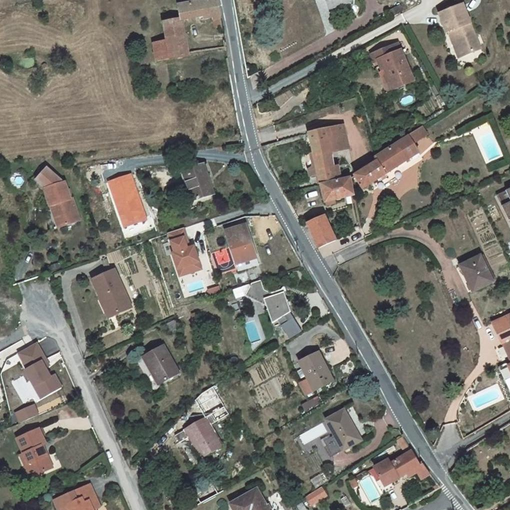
[(461,3),(437,13),(444,32),(446,31),(450,29),(460,55),(475,49),(468,31),(472,30),(461,3)]
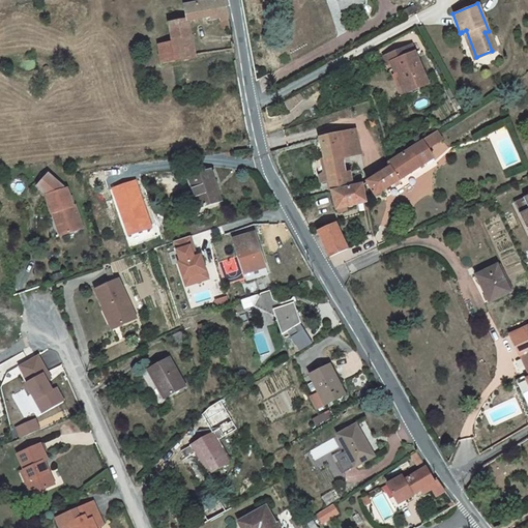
[(188,32),(185,19),(185,18),(167,21),(170,36),(188,32)]
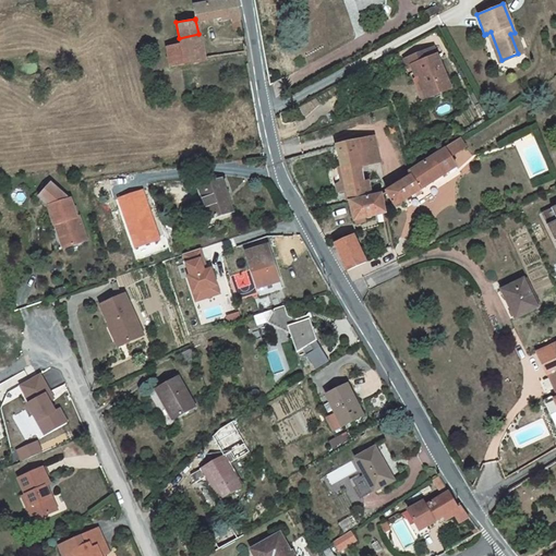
[(491,32),(486,34),(497,61),(502,60),(491,32)]
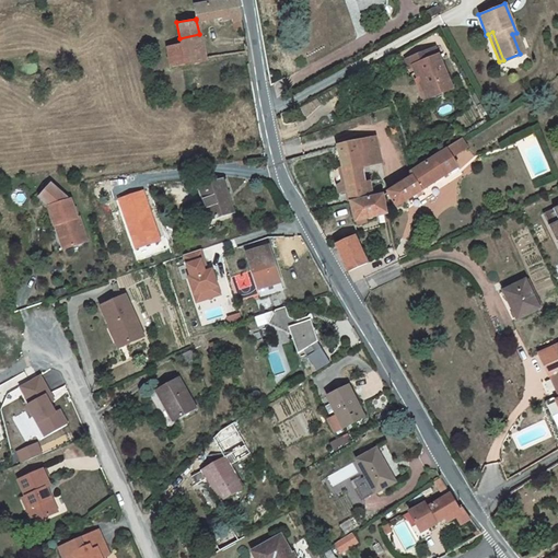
[(516,33),(512,34),(520,54),(524,51),(516,33)]
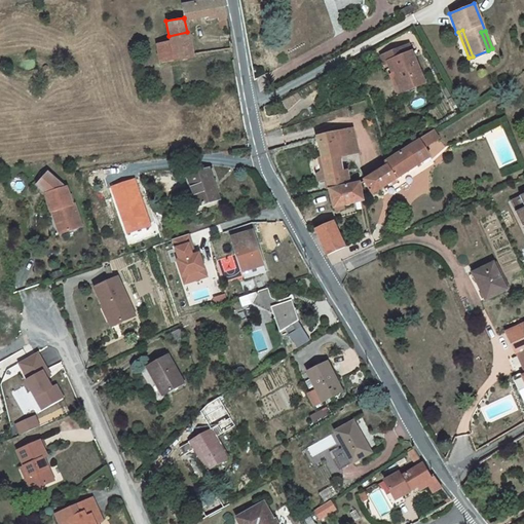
[(172,59),(191,55),(187,32),(169,36),(170,41),(155,44),(158,62),(172,59)]
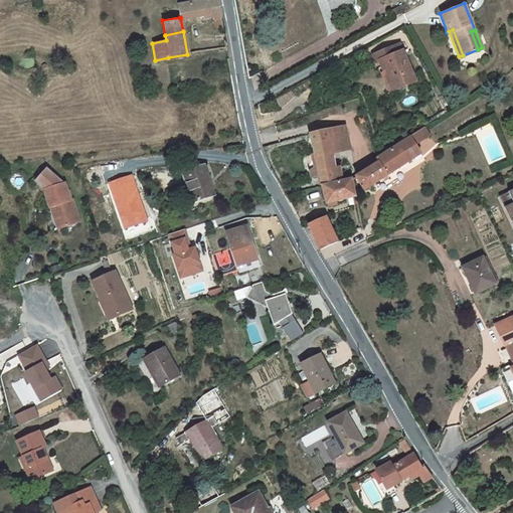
[(398,42),(387,47),(390,54),(401,49),(398,42)]
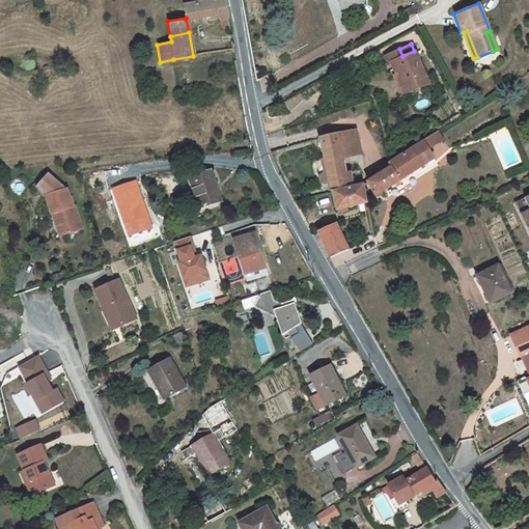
[(399,49),(384,55),(387,62),(393,59),(399,74),(406,89),(407,90),(427,82),(414,51),(402,56),(399,49)]
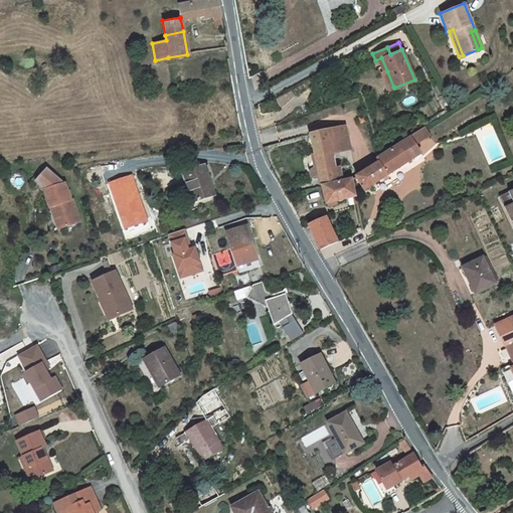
[(387,71),(382,73),(388,89),(393,87),(387,71)]
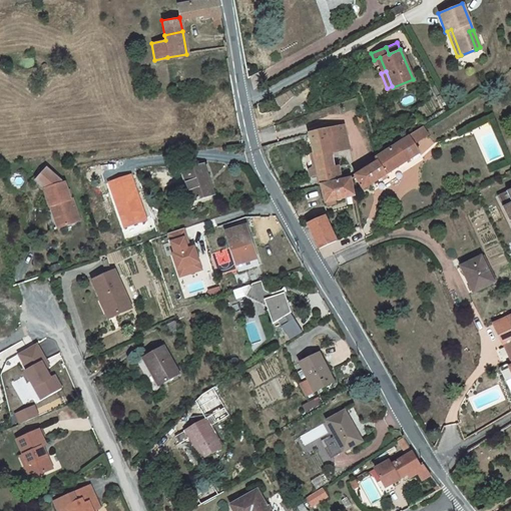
[(342,123),(308,131),(313,152),(318,173),(320,183),(339,179),(339,178),(336,164),(340,163),(339,159),(332,161),(330,151),(330,150),(329,150),(326,139),(345,135),(342,123)]
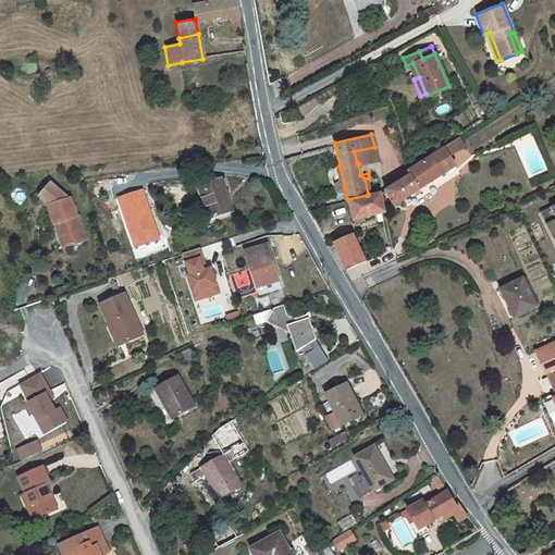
[(408,174),(383,189),(393,204),(454,164),(447,155),(463,145),(457,136),(442,146),(443,147),(406,170),(405,171),(408,174)]
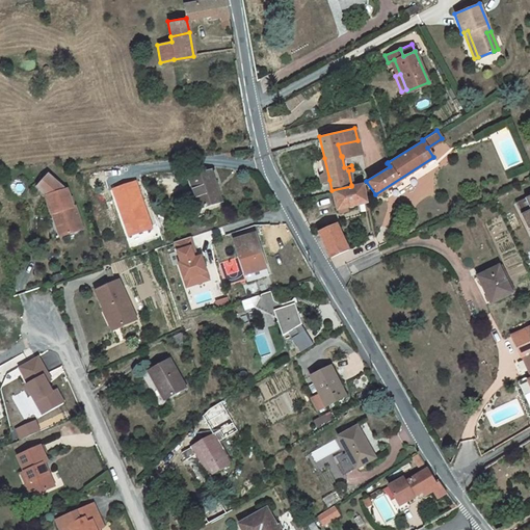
[(358,140),(338,144),(341,156),(342,156),(342,157),(361,154),(358,140)]
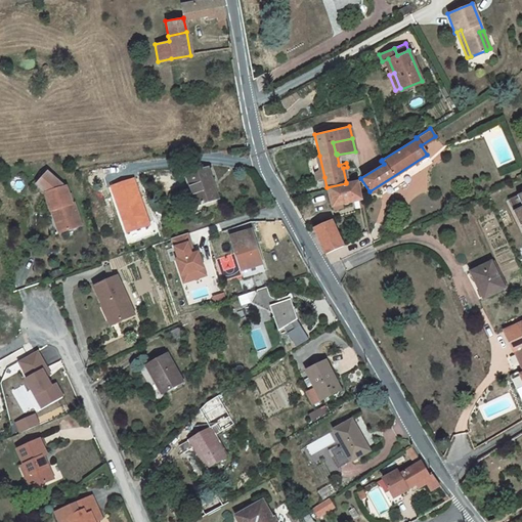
[(319,156),(310,158),(315,179),(324,177),(319,156)]
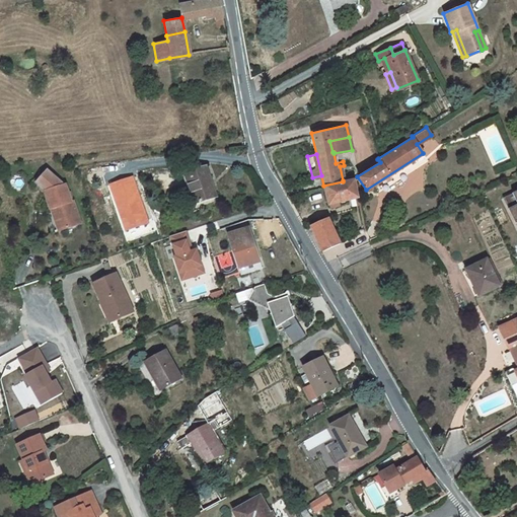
[(214,196),(204,164),(183,171),(195,202),(214,196)]
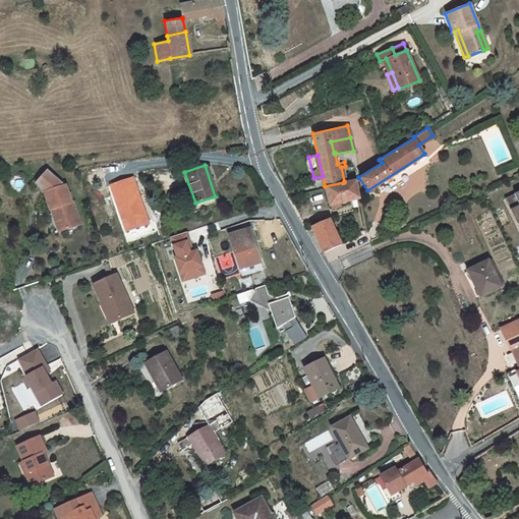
[(344,182),(325,186),(329,205),(330,204),(331,207),(339,205),(338,202),(358,197),(354,179),(344,181),(344,182)]
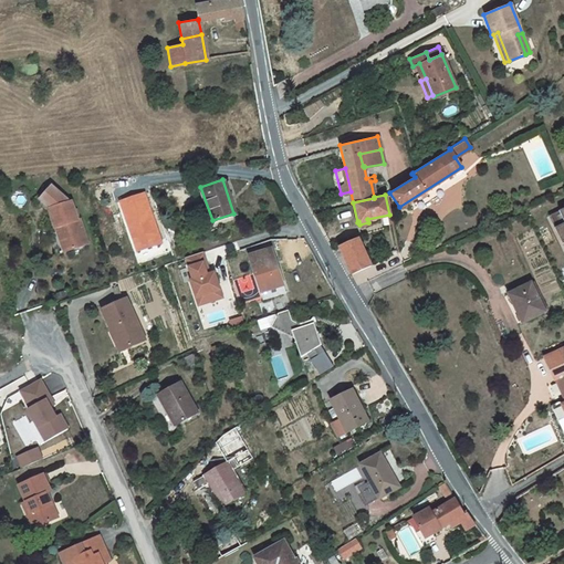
[(69,199),(47,207),(53,227),(54,226),(58,225),(66,249),(86,242),(77,218),(75,218),(69,199)]
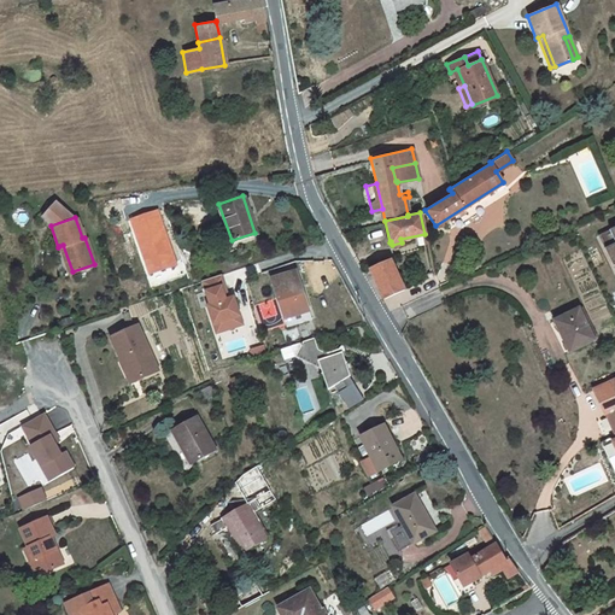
[(614,226),(599,232),(614,276),(614,226)]
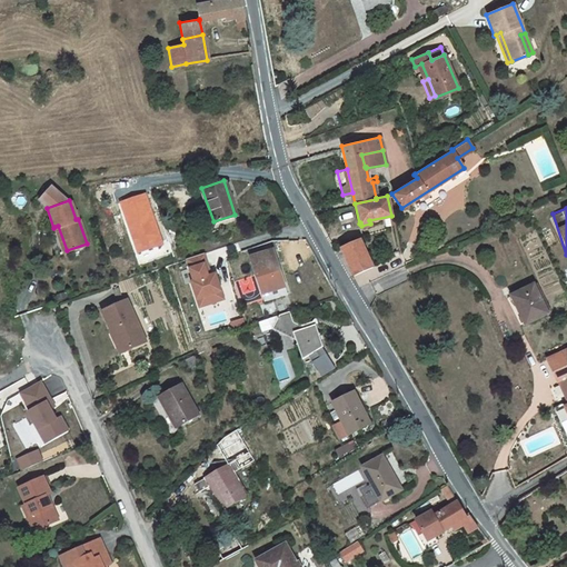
[(58,226),(55,227),(63,251),(67,250),(58,226)]
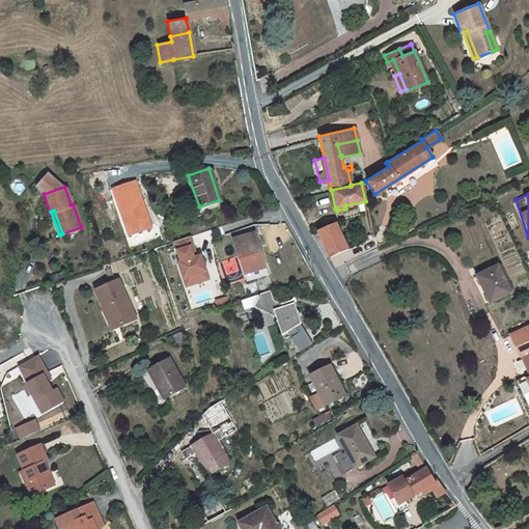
[(334,222),(316,229),(316,231),(329,256),(346,248),(334,222)]
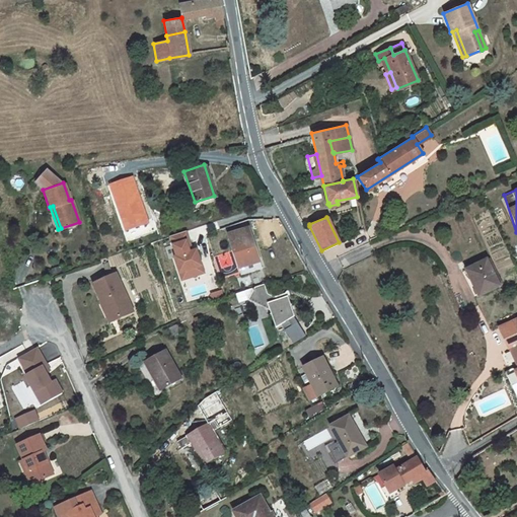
[(226,233),(239,274),(261,267),(247,226),(226,233)]
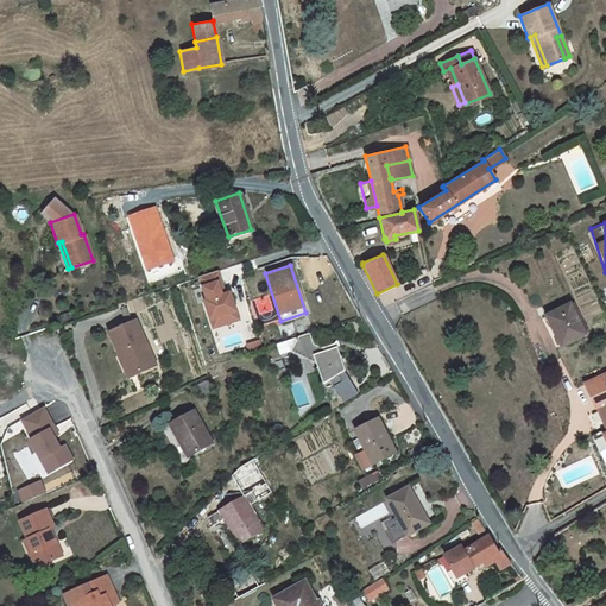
[(210,328),(239,320),(229,290),(223,292),(216,270),(195,276),(210,328)]
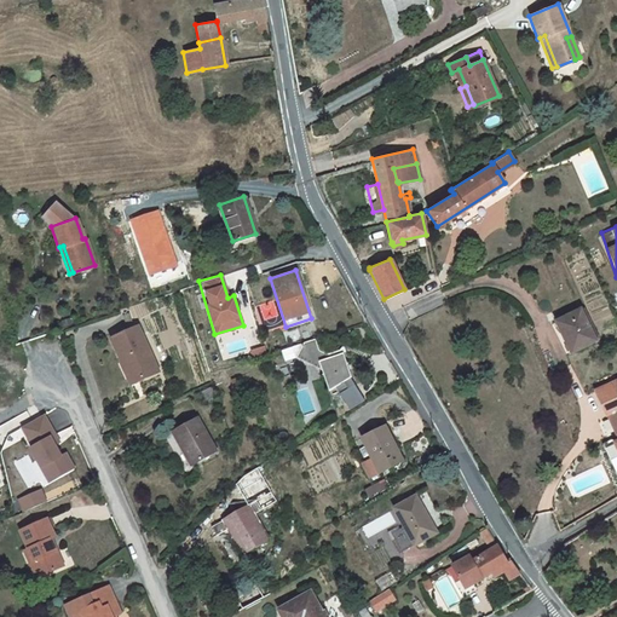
[(252,301),(246,277),(238,280),(244,304),(252,301)]
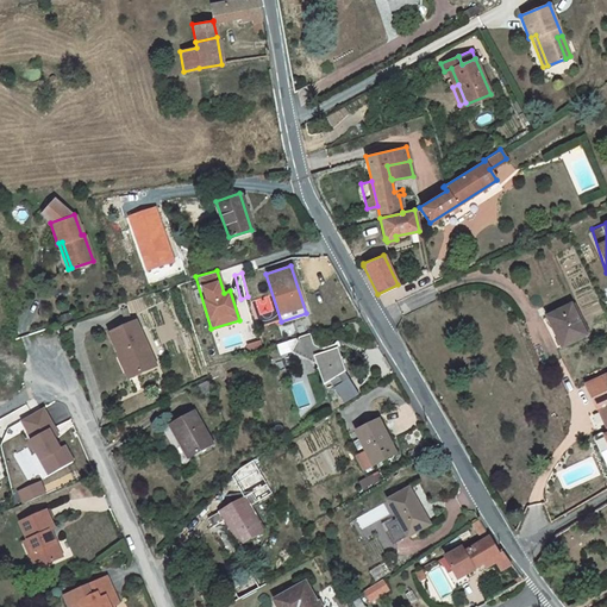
[(235,275),(229,277),(231,286),(235,285),(238,299),(241,299),(235,275)]
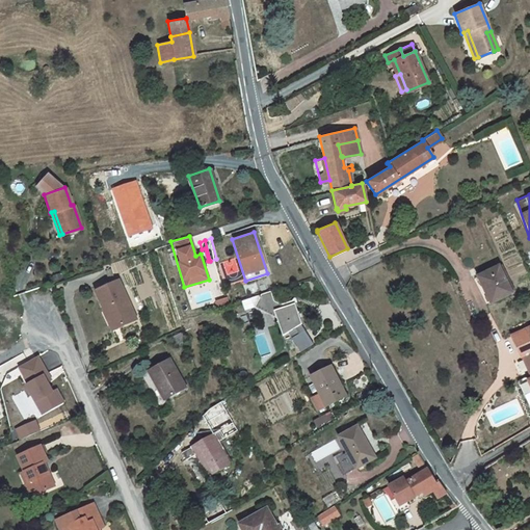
[(510,291),(497,265),(477,274),(482,284),(480,284),(489,301),(510,291)]
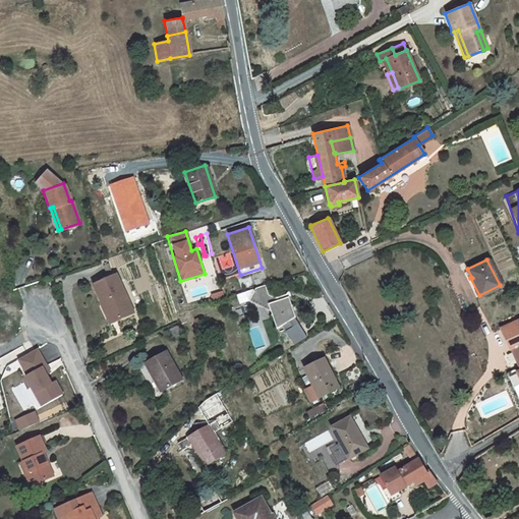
[(220,279),(215,265),(208,267),(214,282),(220,279)]
